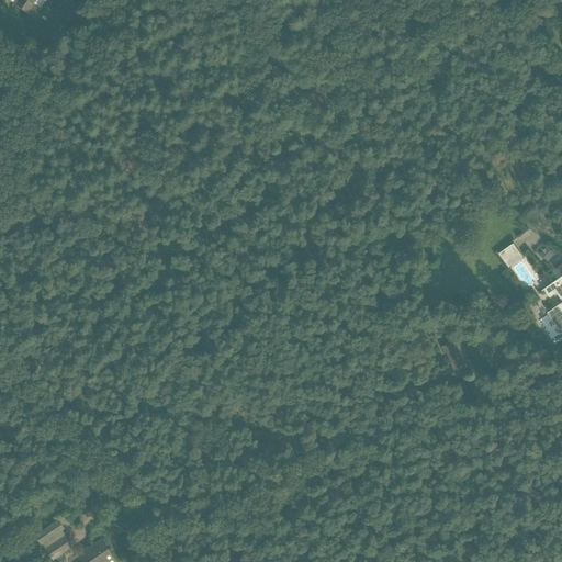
[(18,0),(14,6),(34,19),(46,0),(18,0)]
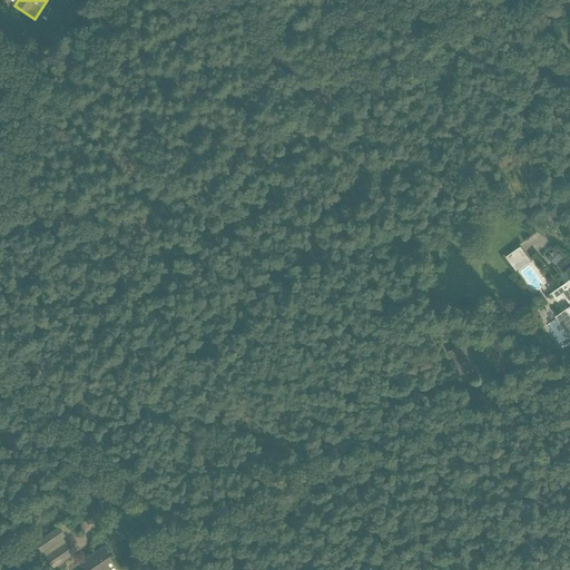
[(524,15),(541,0),(519,0),(516,3),(524,15)]
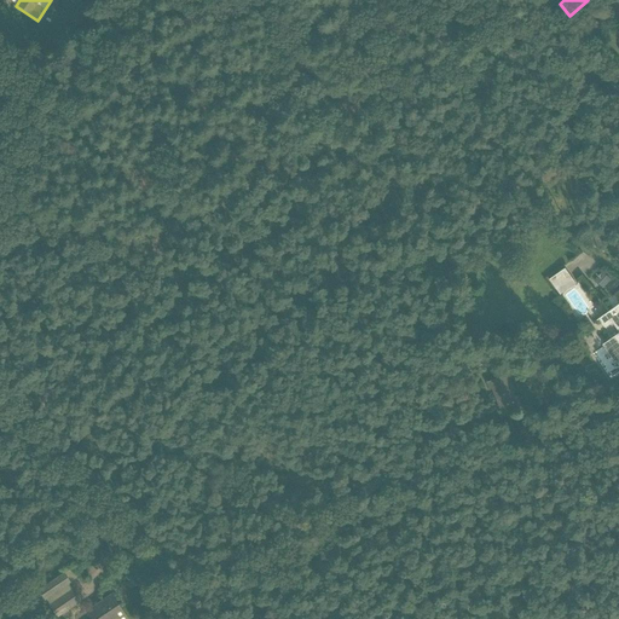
[(555,285),(572,275),(566,267),(550,278),(555,285)]
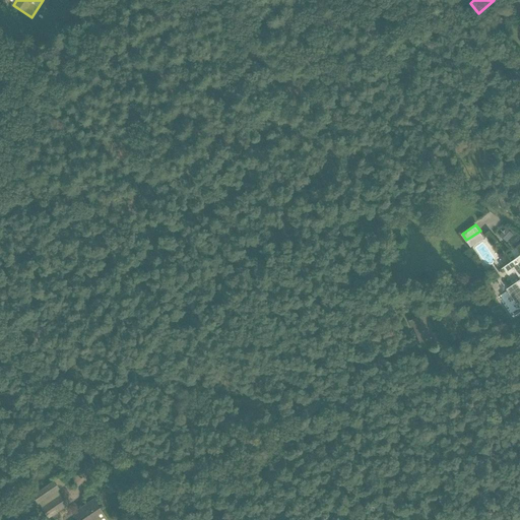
[(515,236),(509,230),(502,236),(508,243),(515,236)]
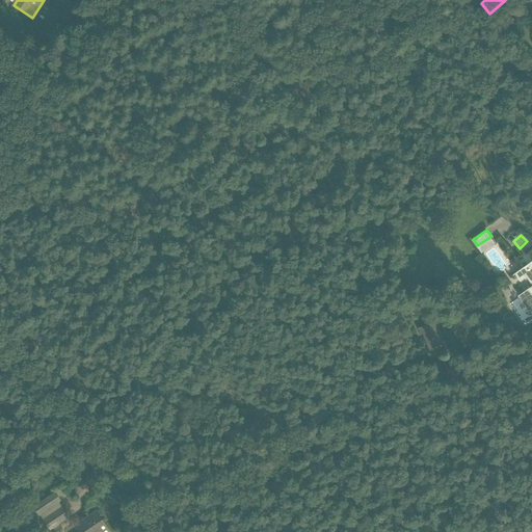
[(531,262),(513,275),(513,276),(515,274),(521,283),(527,278),(531,285),(531,288),(520,297),(531,314),(531,262)]
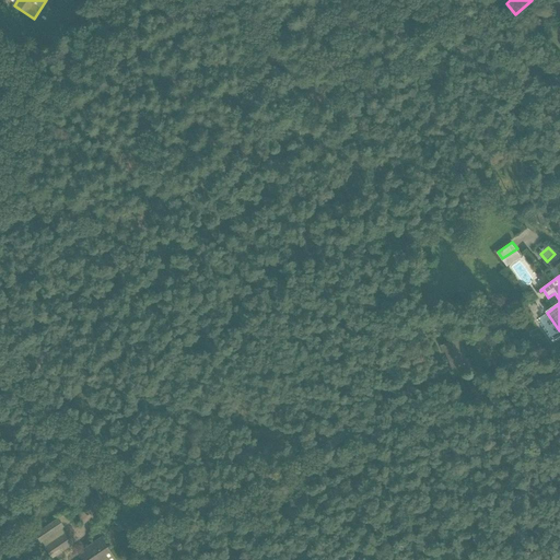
[(430,342),(419,329),(410,336),(421,349),(430,342)]
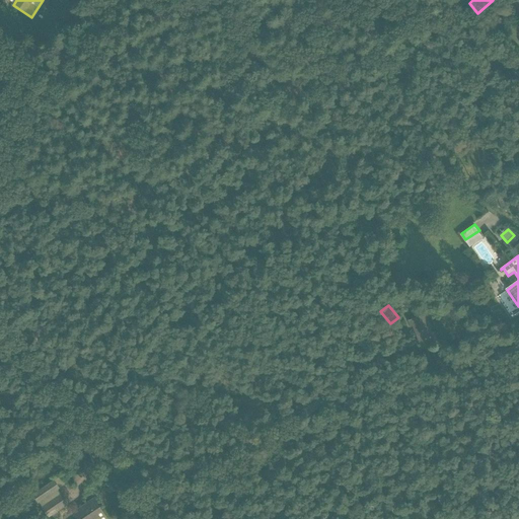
[(39,503),(41,507),(40,507),(47,518),(67,505),(52,482),(30,495),(36,504),(39,503)]
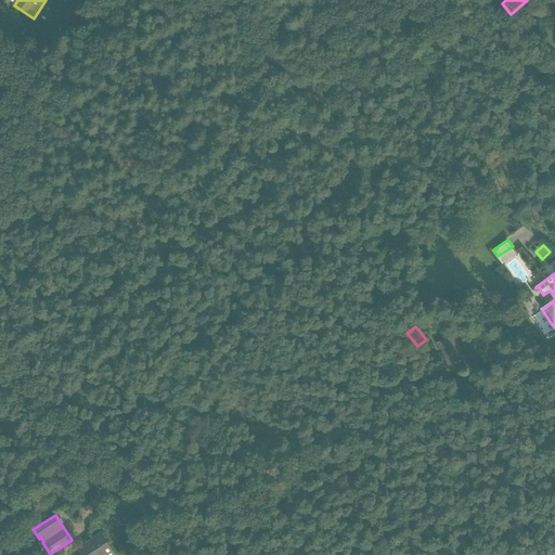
[(99,533),(90,540),(76,549),(80,554),(105,554),(101,549),(106,545),(99,533)]
